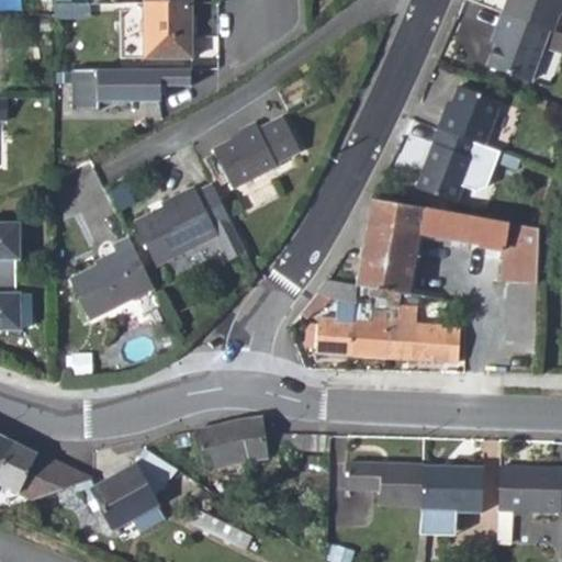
[(561,0),(505,0),(502,12),(550,31),(557,15),(561,11),(561,0)]
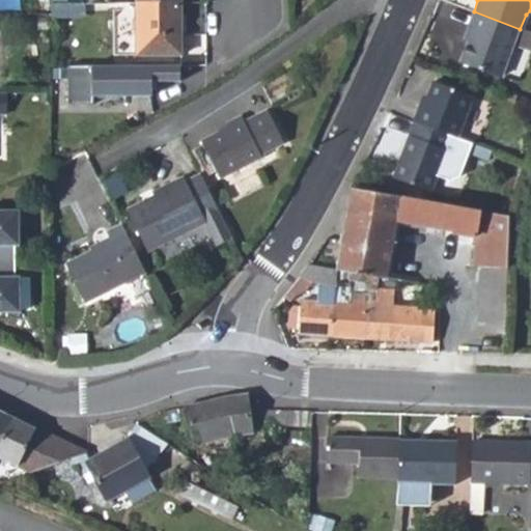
[(178,54),(179,3),(135,4),(136,54),(178,54)]
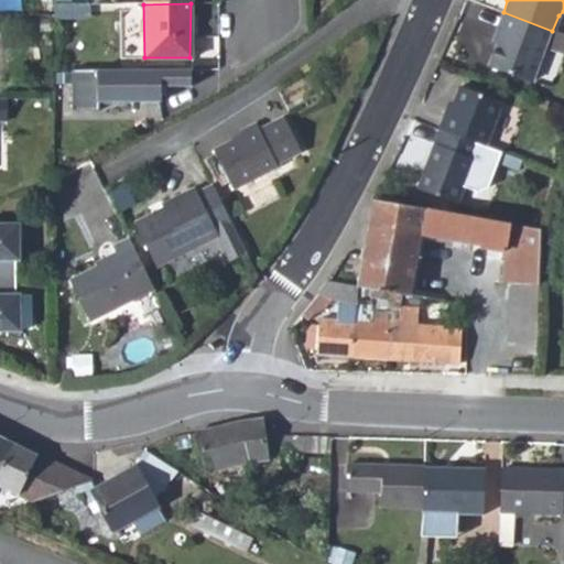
[(531,80),(552,31),(503,12),(497,29),(502,31),(497,44),(488,65),(531,80)]
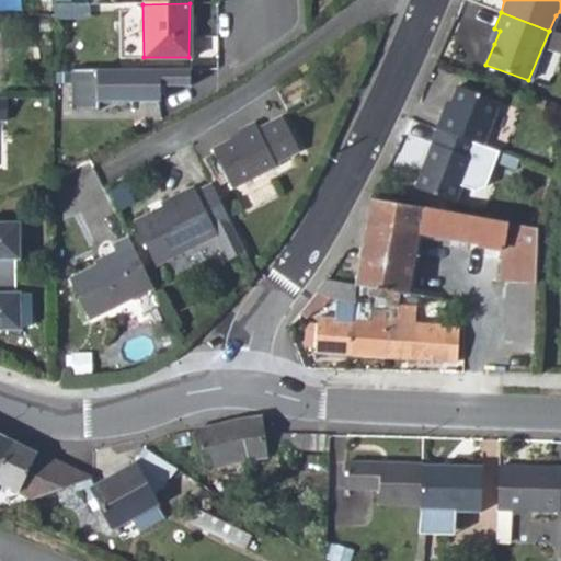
[(489,42),(494,44),(500,31),(494,29),(489,42)]
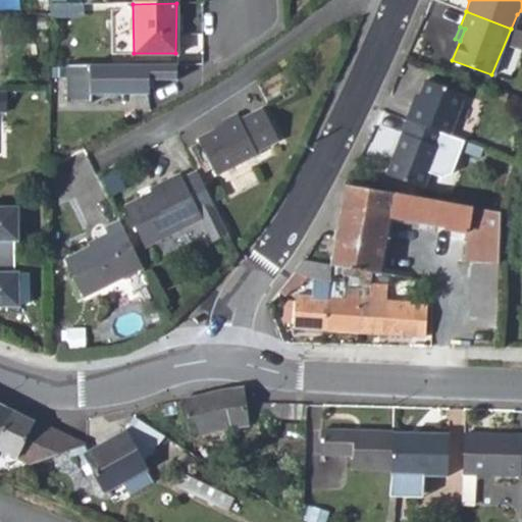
[(91,93),(147,95),(147,80),(174,80),(175,66),(67,63),(65,102),(91,102),(91,93)]
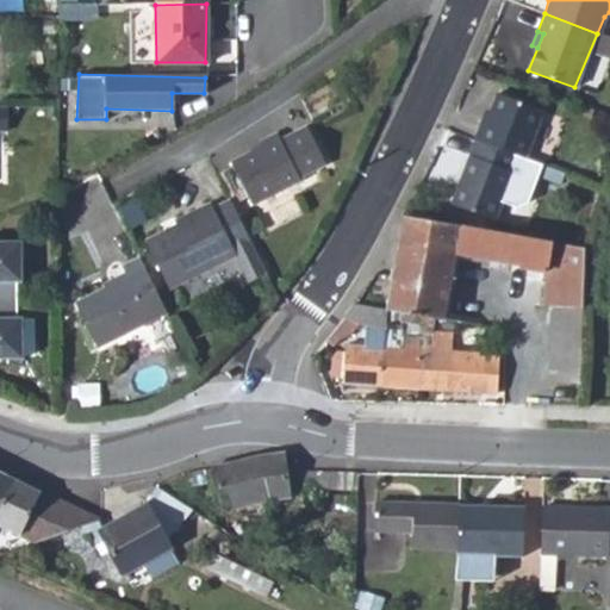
[(484,122),(478,139),(522,156),(526,157),(545,111),(499,93),(487,122),(484,122)]
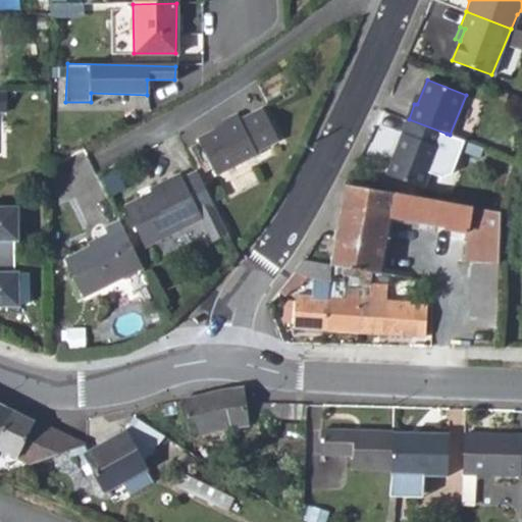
[(277,141),(260,105),(238,116),(235,110),(218,119),(220,122),(196,136),(215,175),(256,154),(255,152),(277,141)]
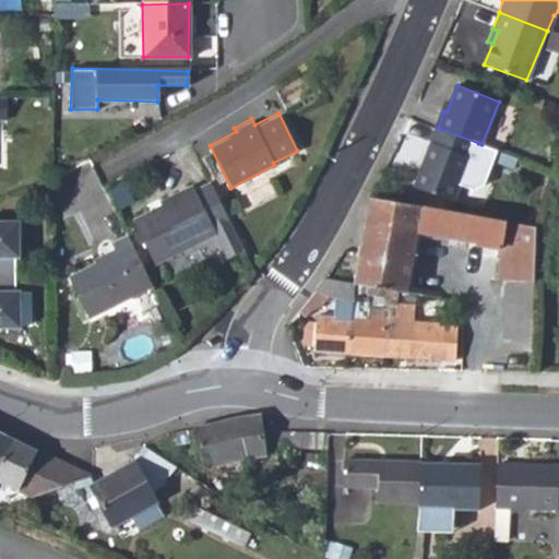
[(456,201),(478,143),(438,128),(416,186),(456,201)]
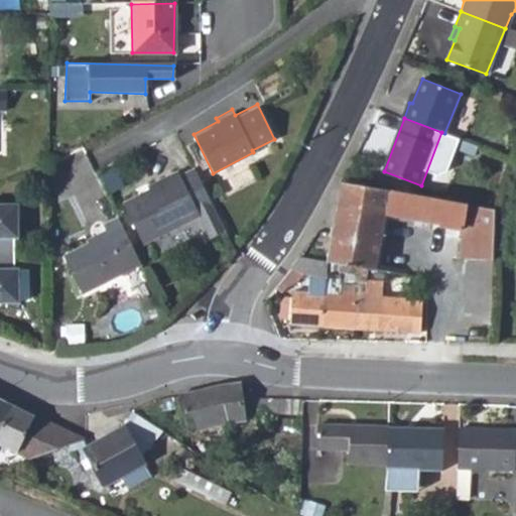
[(116,192),(137,232),(191,204),(203,225),(219,218),(206,191),(187,155),(174,162),(171,158),(140,174),(142,178),(116,192)]
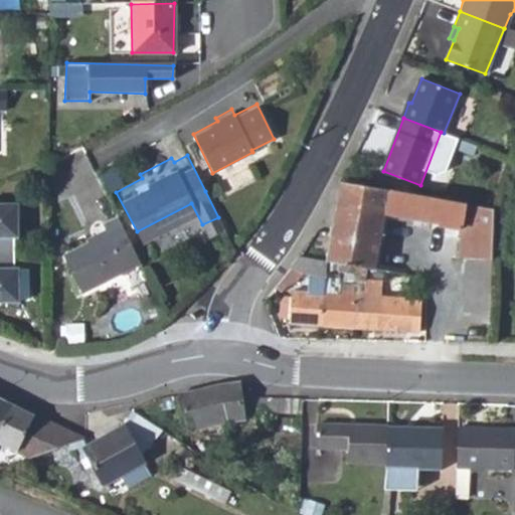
[(352,265),(356,266),(368,268),(374,269),(384,212),(440,222),(440,225),(460,227),(459,256),(466,258),(463,323),(489,324),(494,210),(342,181),(328,261),(352,265)]
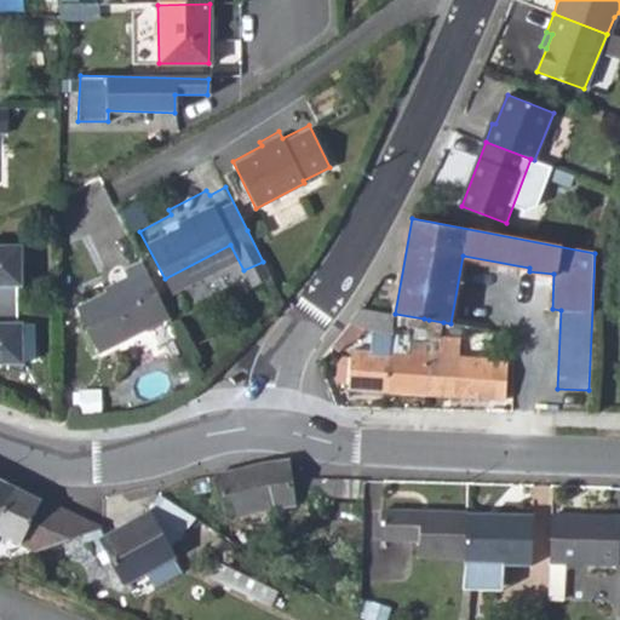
[(86,337),(158,298),(130,244),(110,254),(113,260),(99,268),(102,271),(63,292),(86,337)]
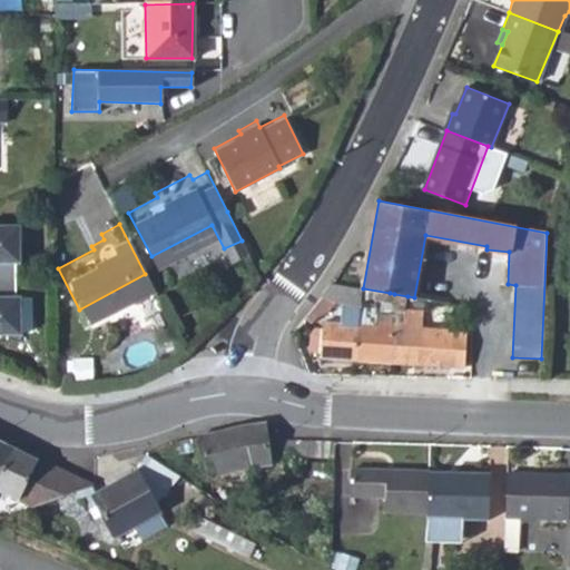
[(20,265),(19,225),(0,225),(0,281),(15,282),(15,265),(20,265)]
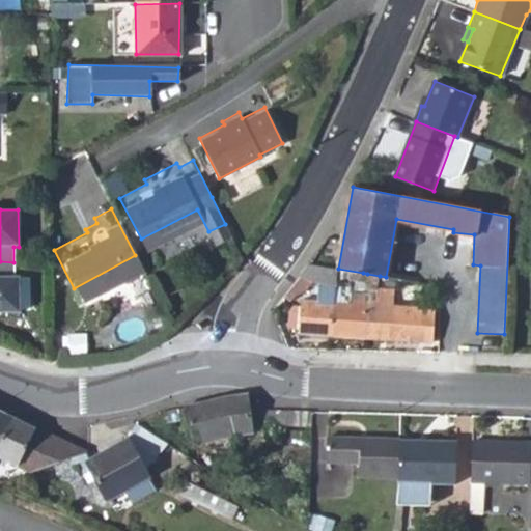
[(14,262),(0,261),(0,314),(20,314),(19,276),(14,276),(14,262)]
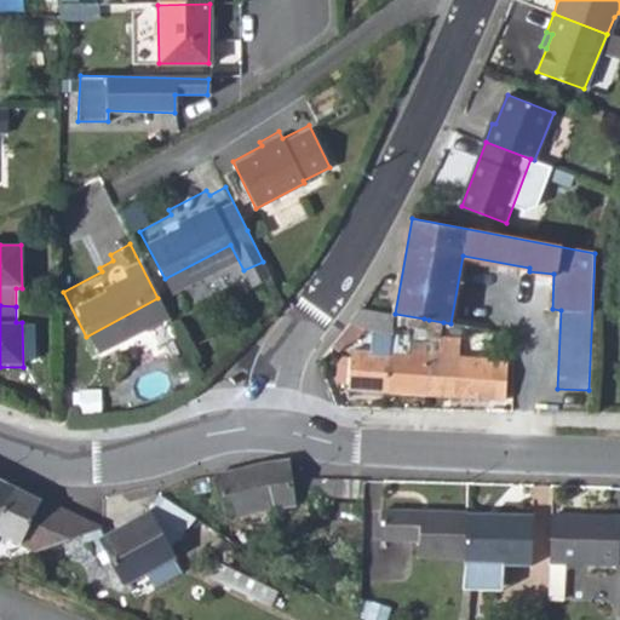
[(348,390),(388,392),(391,355),(392,344),(392,334),(394,329),(395,314),(361,308),(338,338),(346,345),(356,342),(366,331),(373,332),(371,354),(351,352),(351,359),(343,359),(337,366),(336,378),(340,388),(348,388),(348,390)]
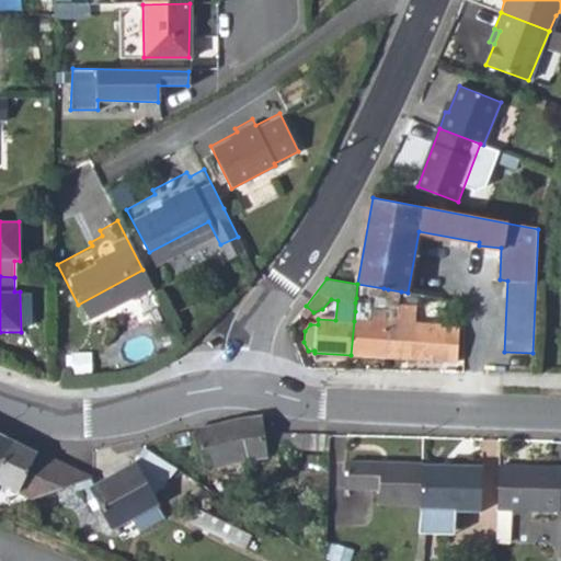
[(381,298),(384,288),(357,284),(356,298),(362,298),(366,295),(381,298)]
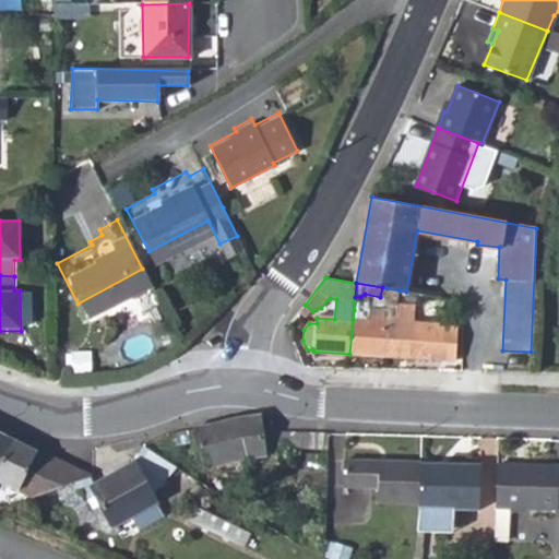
[(397,307),(400,290),(387,288),(384,304),(369,302),(367,310),(354,310),(353,320),(349,354),(382,356),(385,318),(396,319),(397,307)]
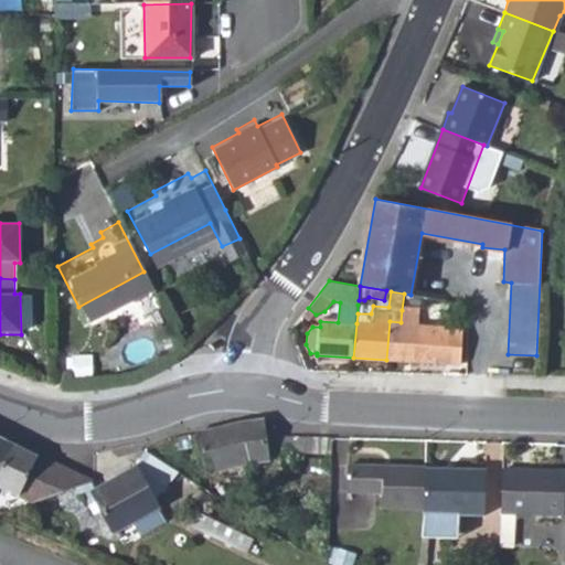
[(419,310),(402,310),(401,322),(390,321),(386,360),(459,364),(461,330),(418,327),(419,310)]
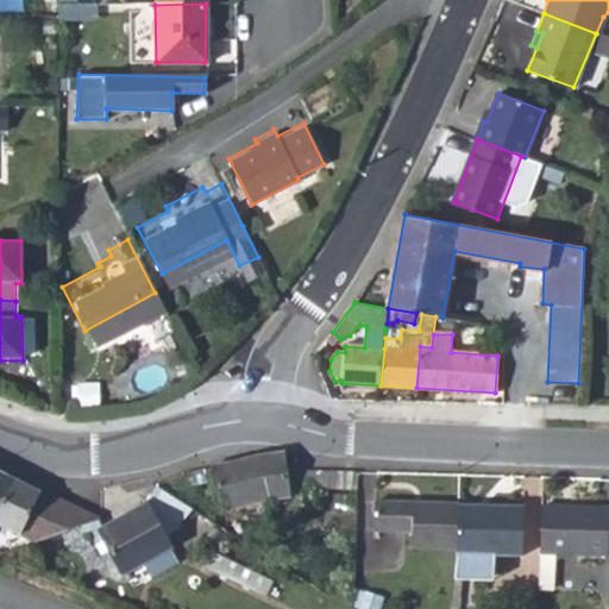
[(290,497),(289,488),(288,471),(284,453),(258,456),(213,468),(224,509),(290,497)]
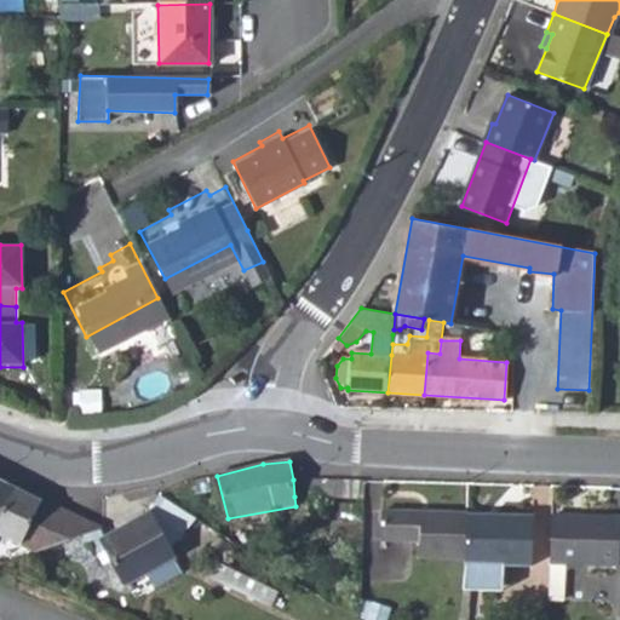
[(212,492),(210,477),(189,482),(193,495),(212,492)]
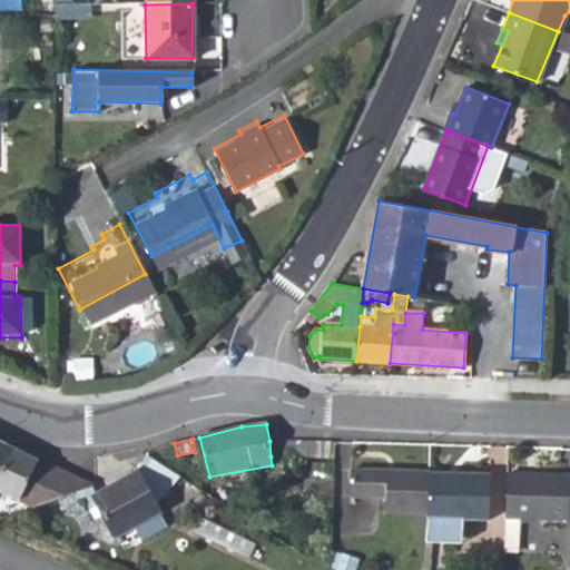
[(0,480),(16,449),(0,441),(0,480)]
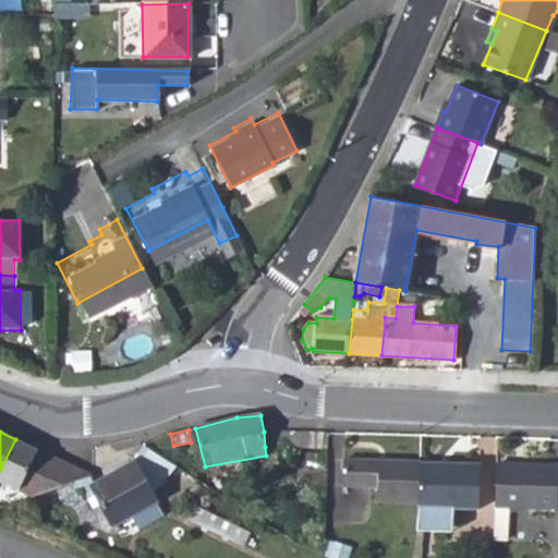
[(265,447),(328,448),(329,434),(264,432),(265,447)]
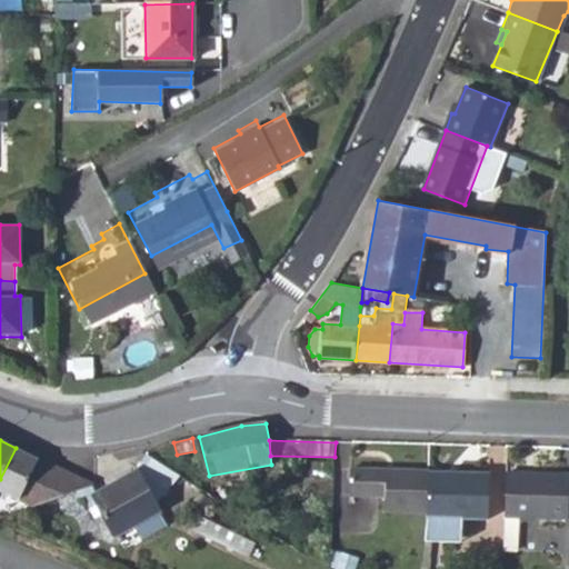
[(93,485),(16,448),(0,479),(0,490),(35,507),(93,485)]
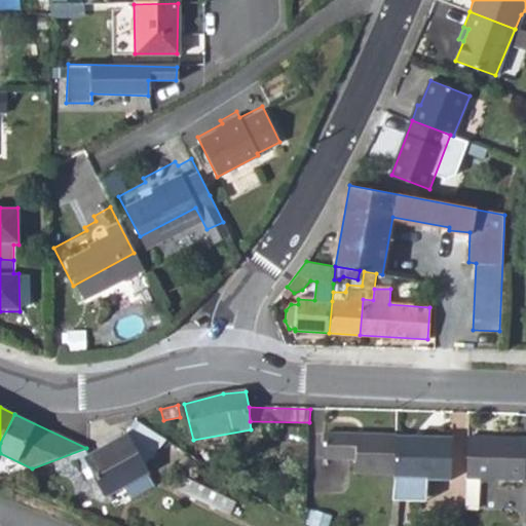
[(166,441),(136,421),(128,436),(86,458),(106,495),(122,486),(129,498),(154,486),(144,465),(166,441)]
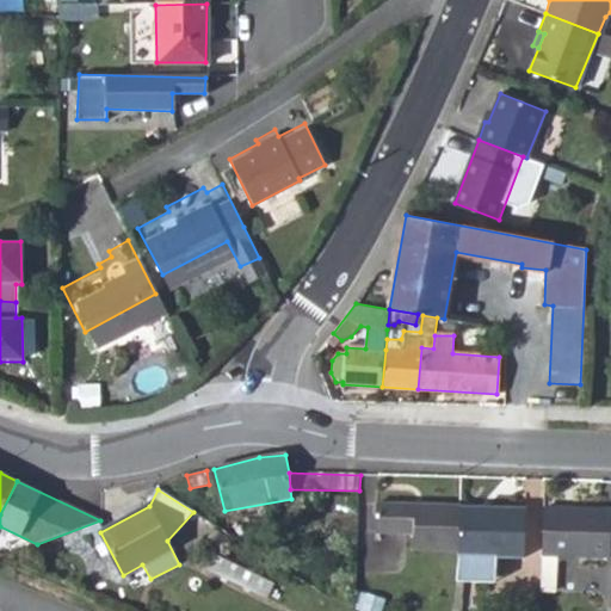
[(414,548),(458,549),(460,507),(377,505),(376,534),(414,535),(414,548)]
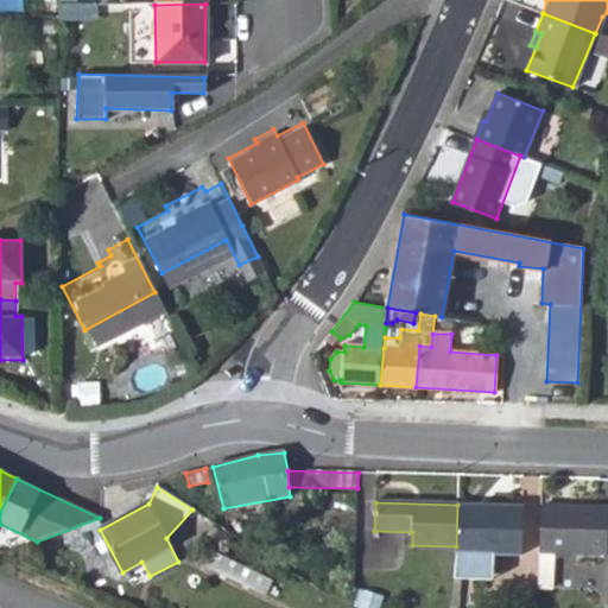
[(457,505),(456,546),(454,581),(463,581),(491,581),(493,557),(521,558),(523,507),(457,505)]
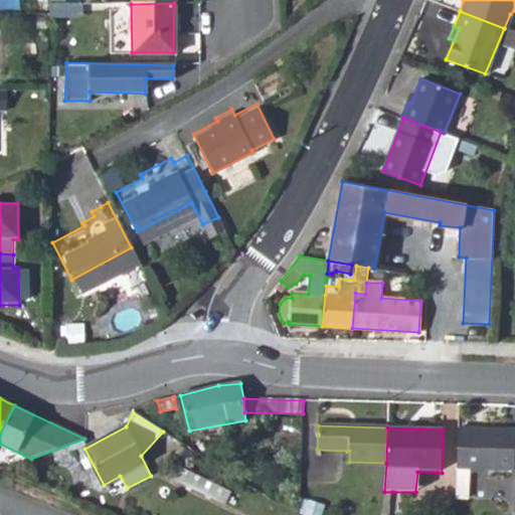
[(514,450),(514,431),(458,431),(458,470),(514,471),(514,450)]
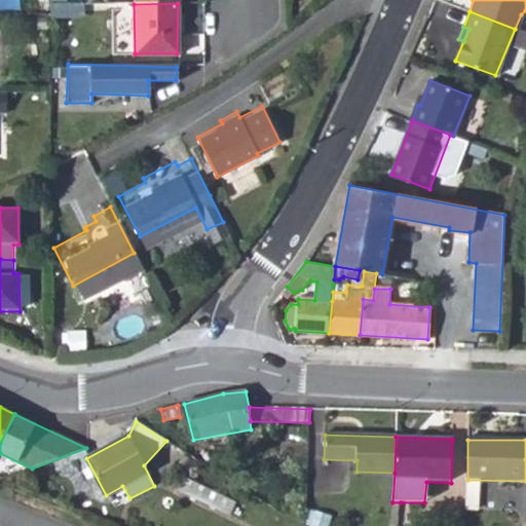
[(288,457),(308,458),(308,445),(289,444),(288,457)]
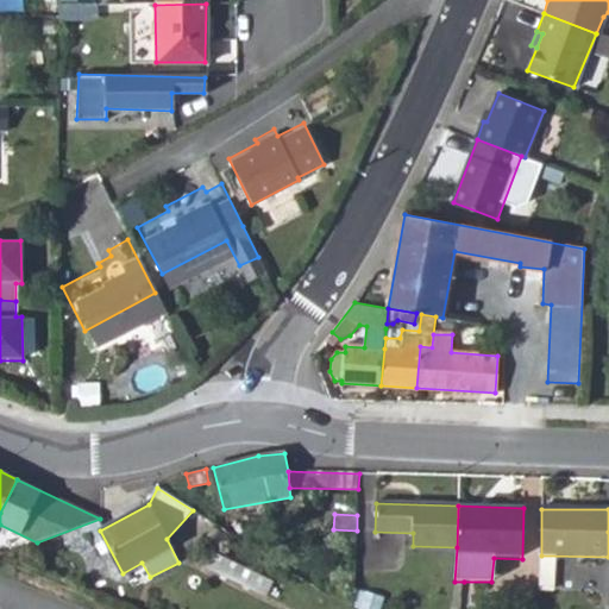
[(268,592),(276,578),(217,547),(208,563),(268,592)]
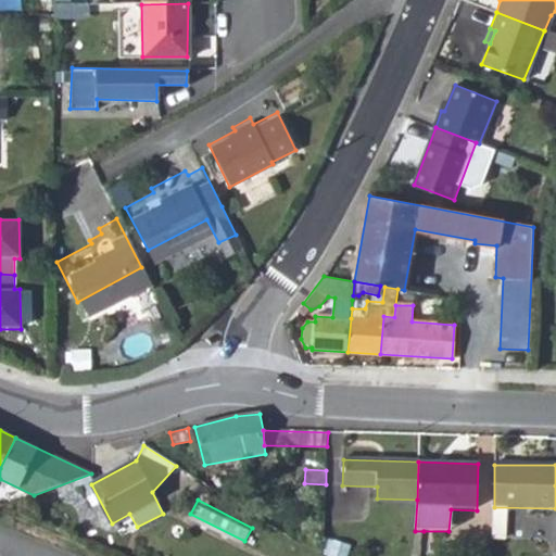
[(412,555),(421,555),(424,531),(415,531),(412,555)]
